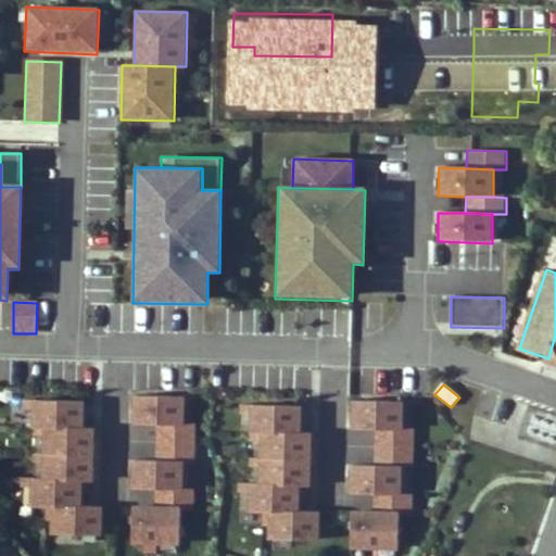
[(184,397),(134,397),(133,426),(156,427),(182,427),(184,397)]
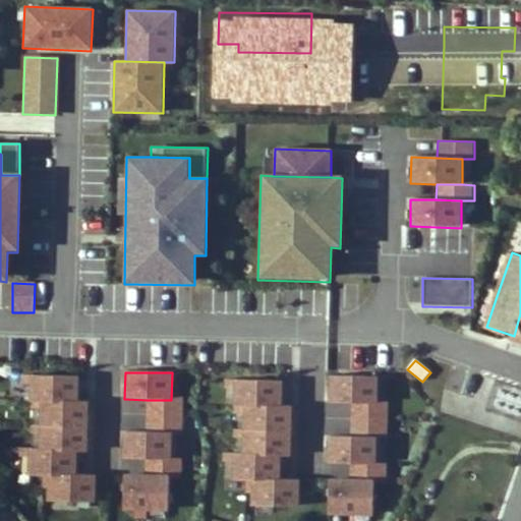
[(79,377),(31,375),(30,404),(39,404),(79,405),(79,377)]
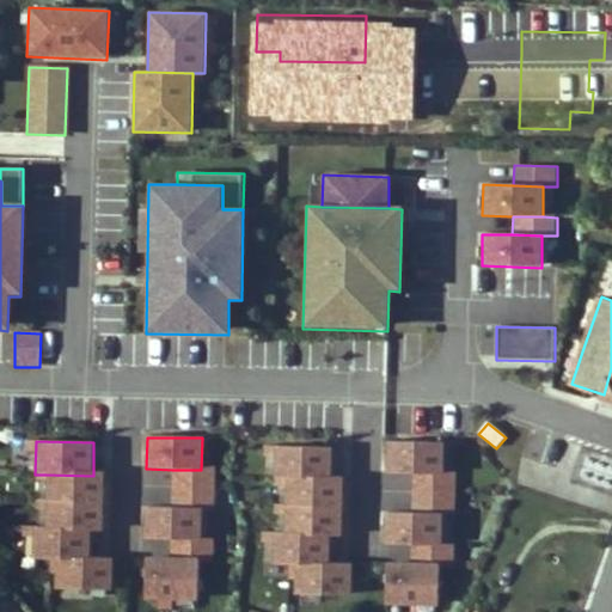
[(445,444),(385,442),(384,475),(414,475),(444,476),(445,444)]
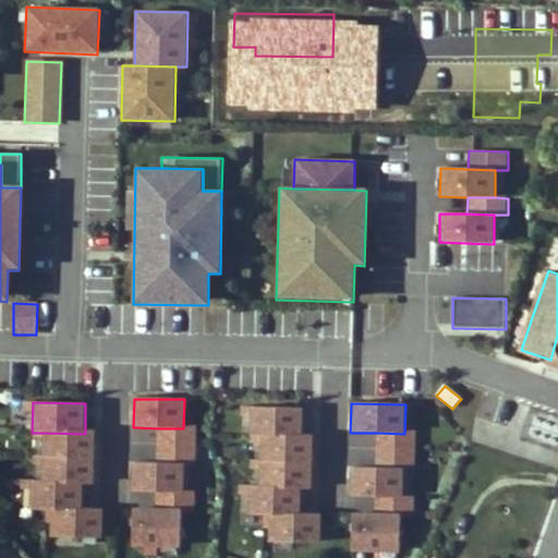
[(304,409),(249,408),(249,437),(261,437),(303,438),(304,409)]
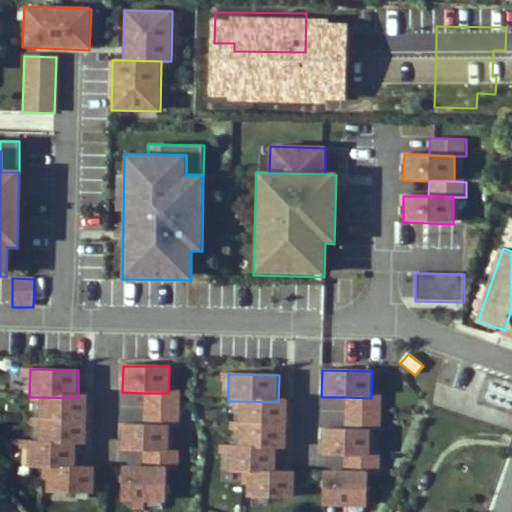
[(168,393),(144,393),(143,425),(165,425),(180,426),(181,393),(168,393)]
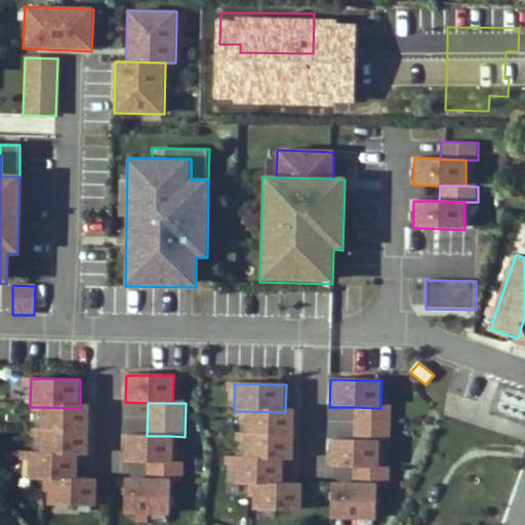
[(89,409),(80,408),(39,407),(38,432),(89,433),(89,409)]
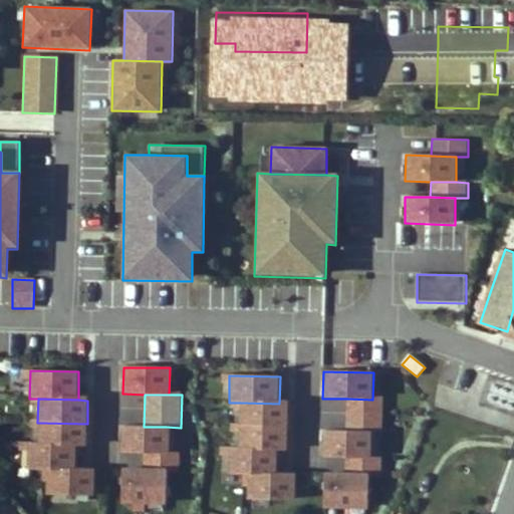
[(372,400),(347,399),(346,432),(365,433),(382,433),(383,400),(372,400)]
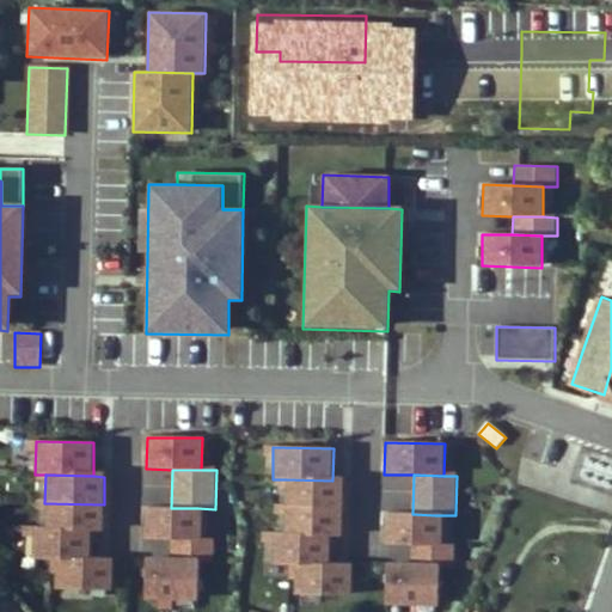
[(332,481),(286,479),(285,507),(342,507),(343,481),(332,481)]
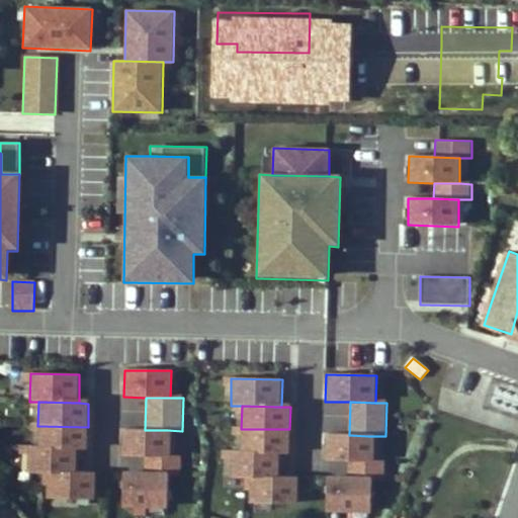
[(88,427),(37,426),(37,448),(79,449),(87,450),(88,427)]
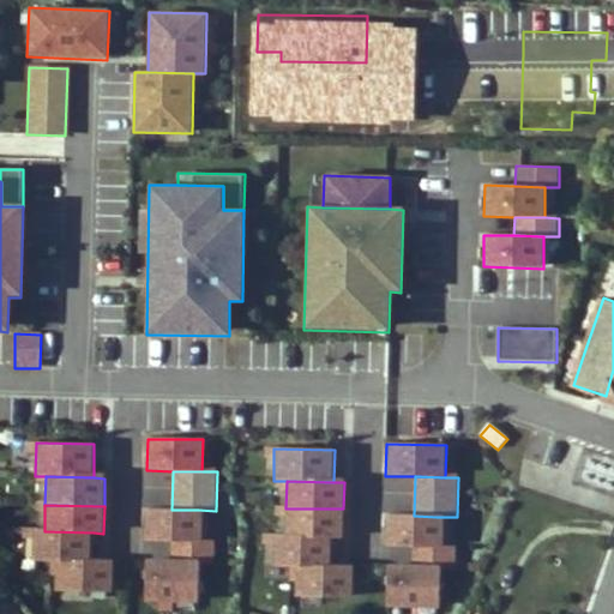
[(343,509),(286,509),(286,536),(333,536),(343,537),(343,509)]
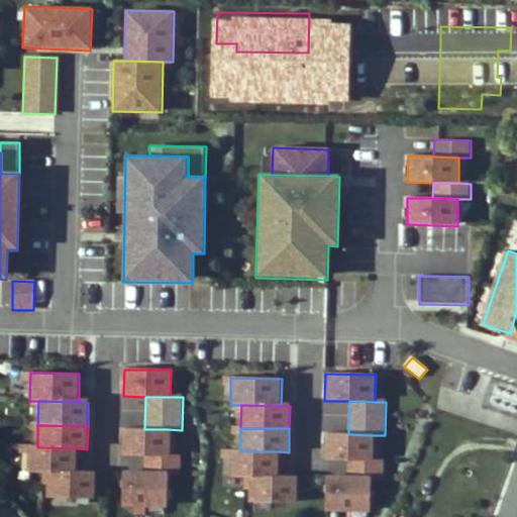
[(144,429),(120,429),(120,456),(143,456),(167,457),(167,429),(144,429)]
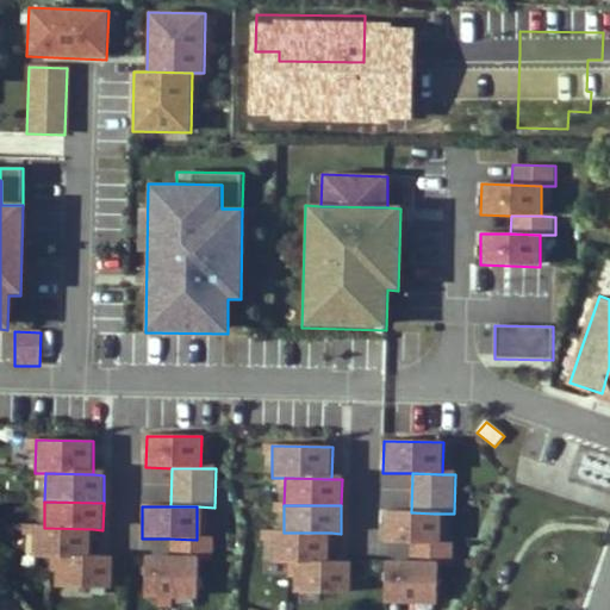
[(411,512),(384,512),(383,543),(410,545),(433,546),(434,514),(411,512)]
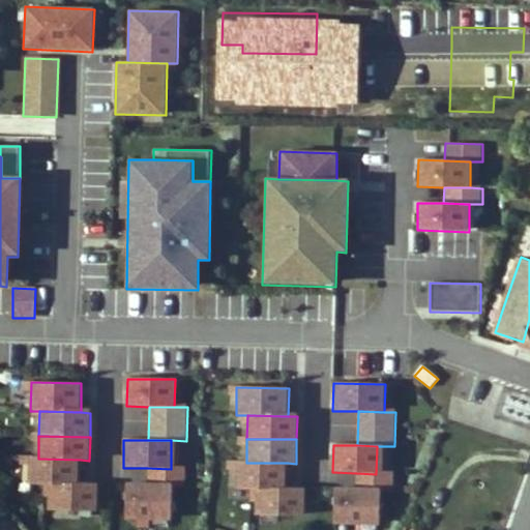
[(38,459),(29,459),(28,486),(48,487),(81,487),(81,460),(38,459)]
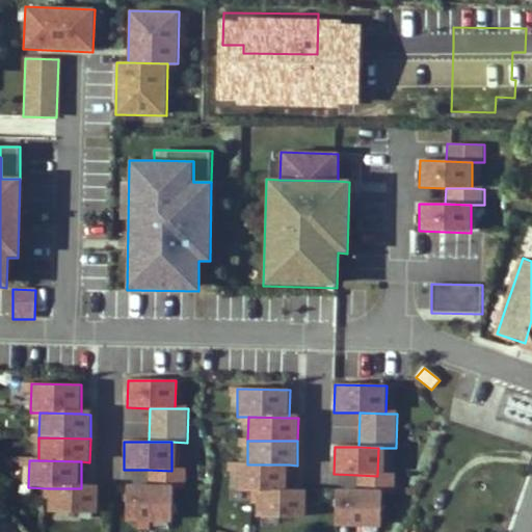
[(289,464),(247,464),(236,464),(236,491),(257,493),(288,493),(289,464)]
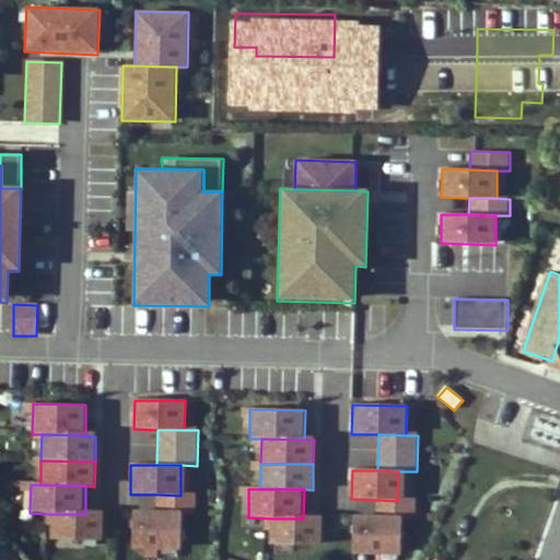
[(181,496),(155,494),(155,512),(182,512),(197,512),(197,496),(181,496)]
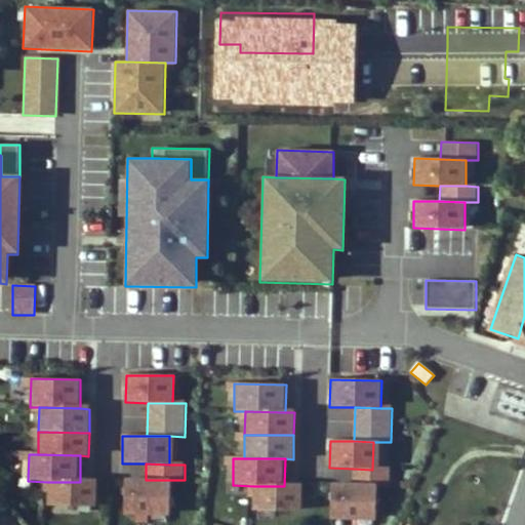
[(372,470),(353,469),(352,484),(377,484),(391,485),(392,470),(372,470)]
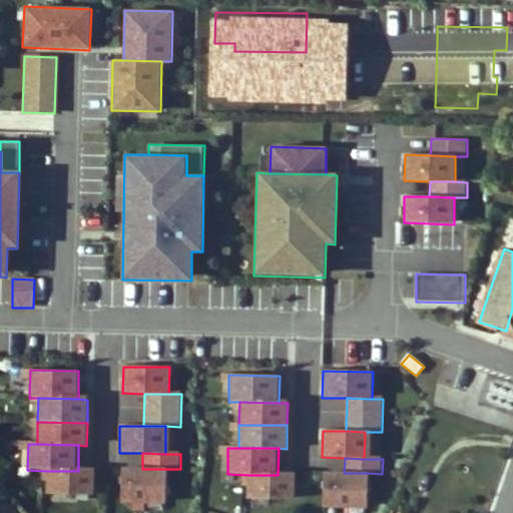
[(142,469),(121,468),(120,504),(166,505),(166,469),(142,469)]
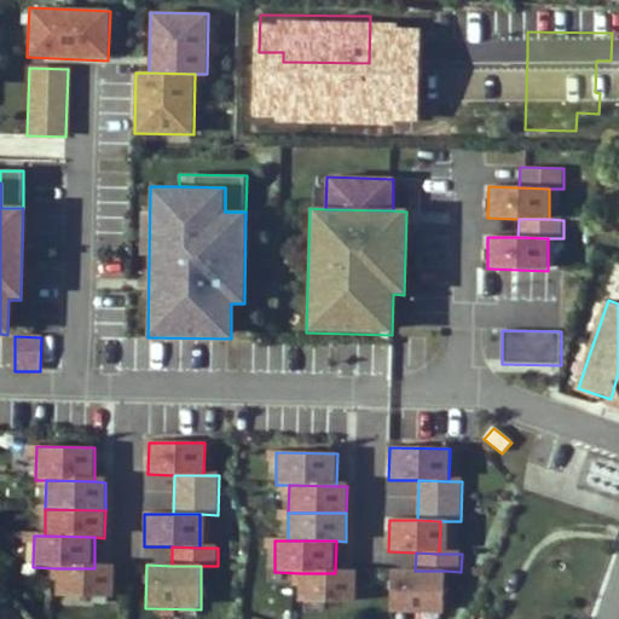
[(94,568),(56,568),(55,597),(115,600),(116,570),(94,568)]
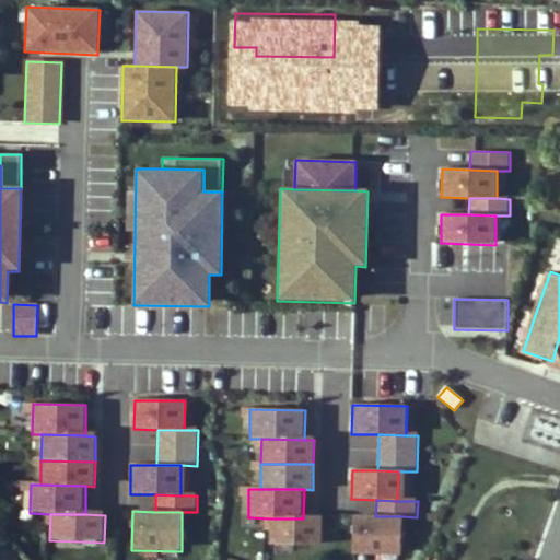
[(375,516),(353,515),(352,552),(401,555),(403,516),(375,516)]
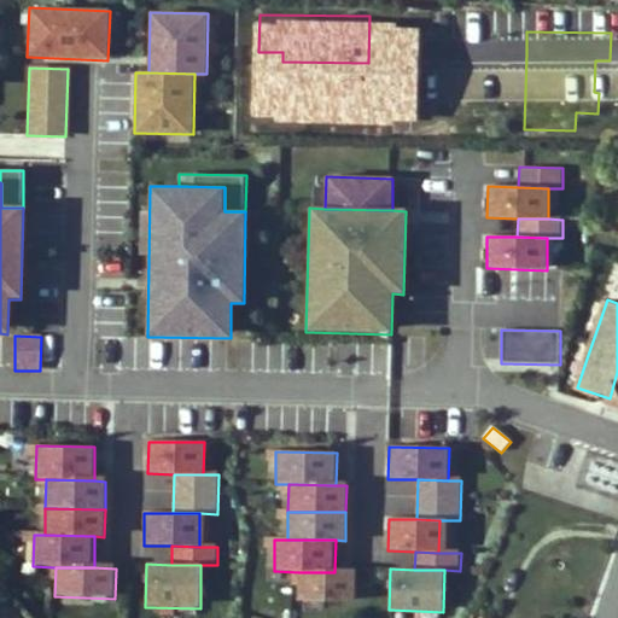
[(334,572),(298,572),(297,604),(355,604),(356,572),(334,572)]
